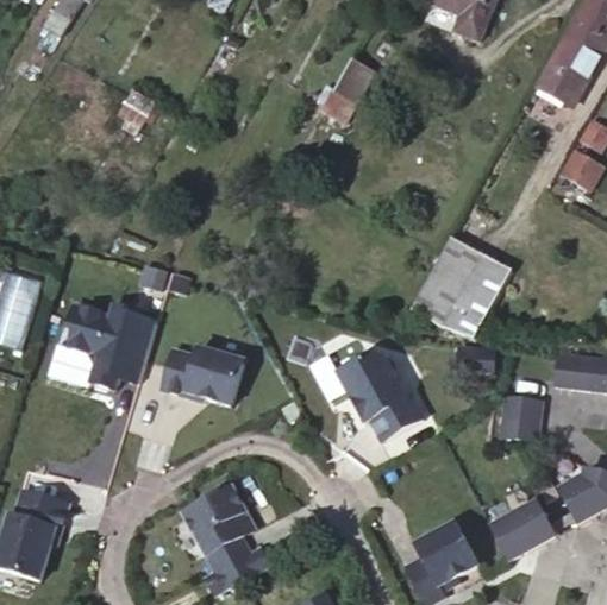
[(86,1),(86,0),(58,0),(43,25),(58,36),(81,0),(83,0),(86,1)]
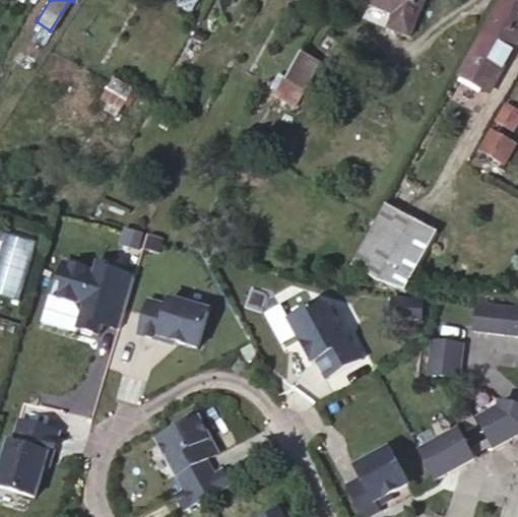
[(408,36),(423,0),(366,0),(366,1),(393,13),(388,26),(408,36)]
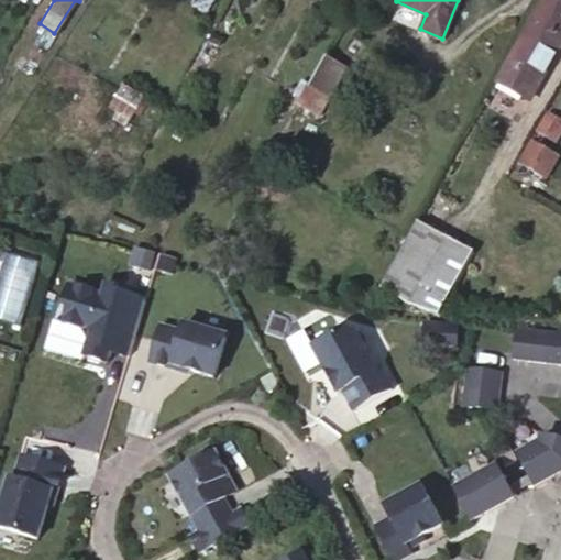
[(528,98),(560,40),(560,3),(559,2),(554,0),(538,0),(495,79),(528,98)]
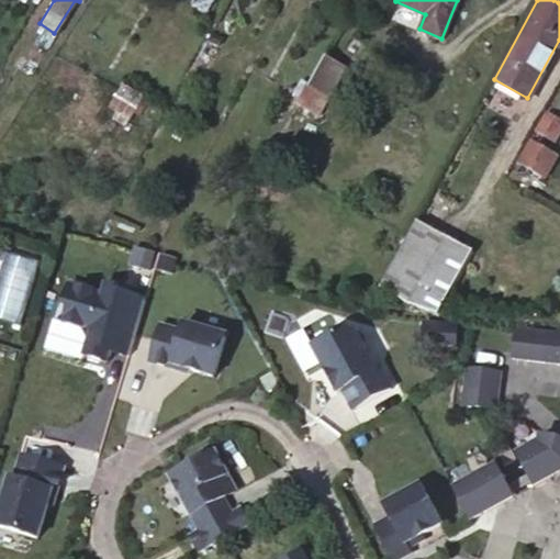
[(326,96),(343,65),(326,56),(310,86),(326,96)]
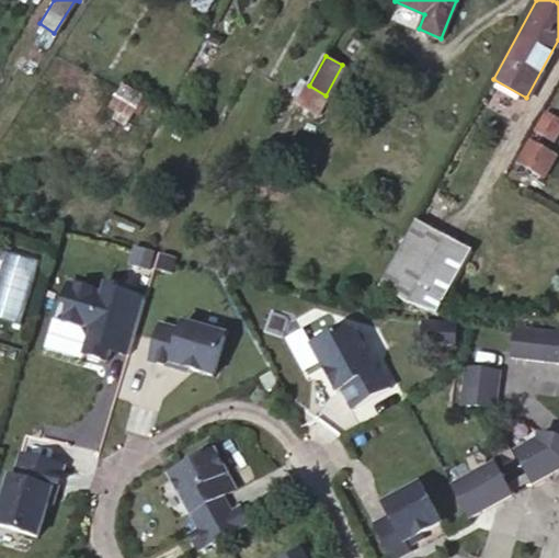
[(129,117),(144,91),(122,79),(106,104),(115,110),(112,116),(123,123),(127,116),(129,117)]
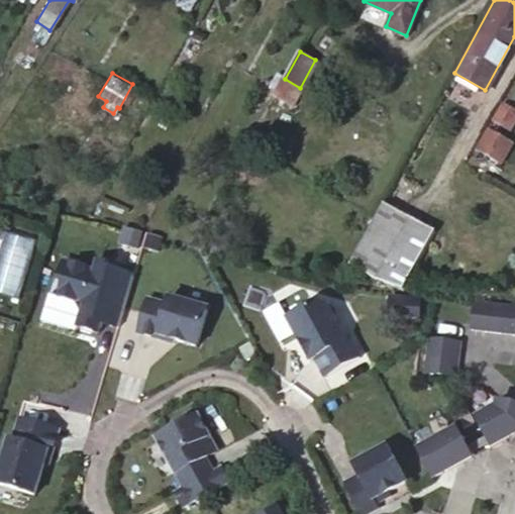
[(291,103),(300,88),(285,79),(281,77),(272,92),(291,103)]
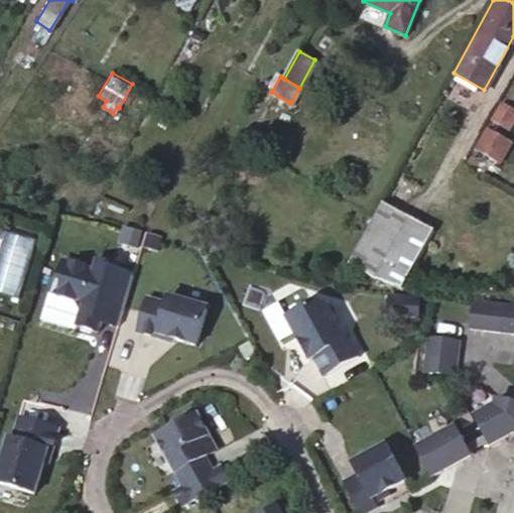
[(506,129),(513,115),(513,108),(502,102),(492,120),(506,129)]
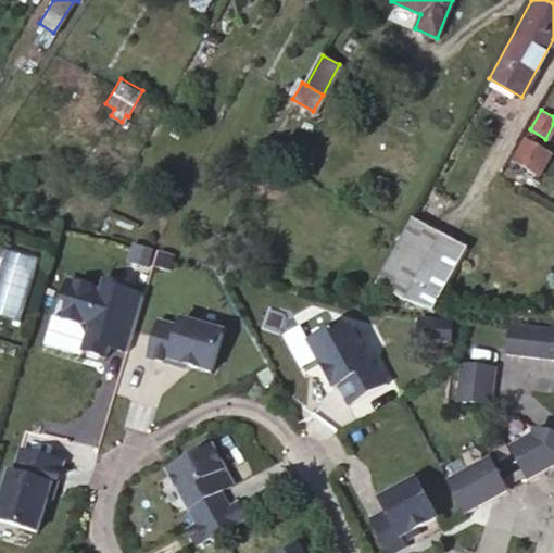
[(536,174),(550,151),(523,136),(510,159),(512,161),(527,170),(536,174)]
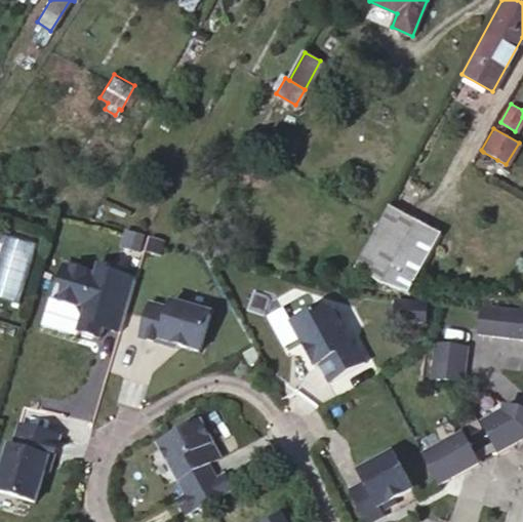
[(497,160),(483,152),(478,161),(491,169),(497,160)]
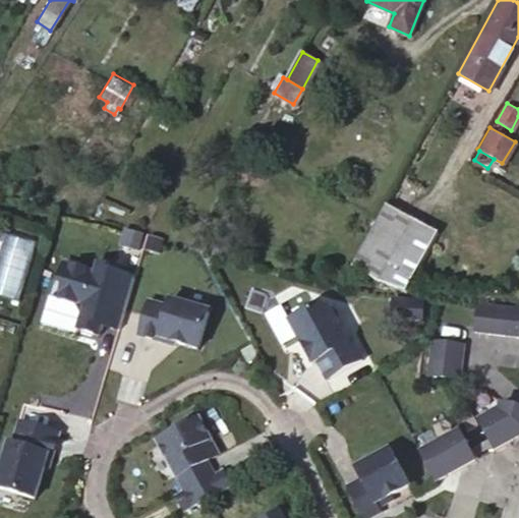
[(396,289),(429,228),(386,203),(351,266),(396,289)]
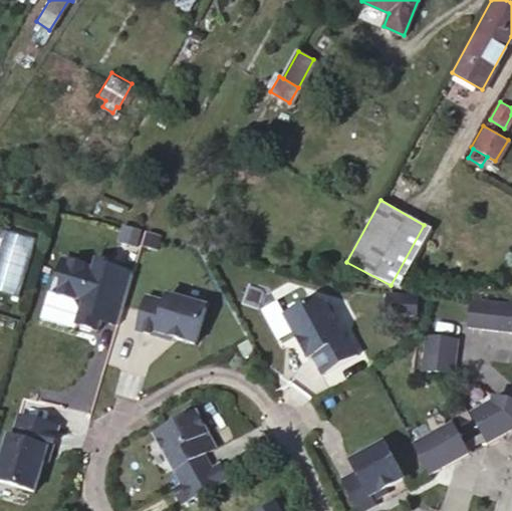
[(399,286),(431,229),(424,225),(391,285),(399,286)]
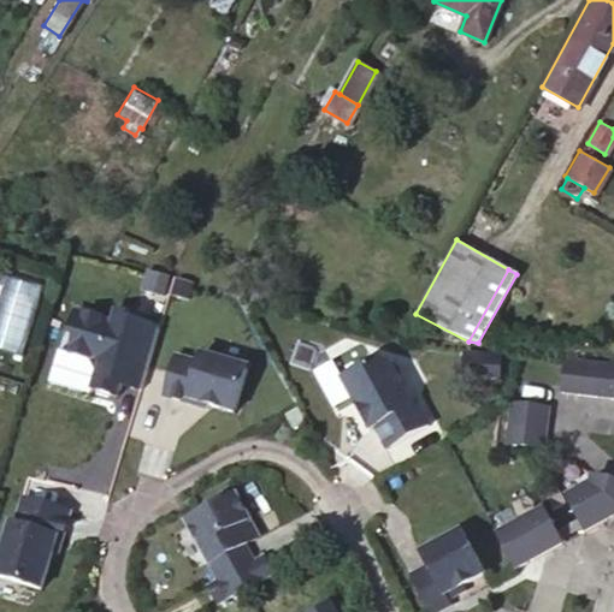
[(1,319),(28,325),(36,286),(10,280),(1,319)]
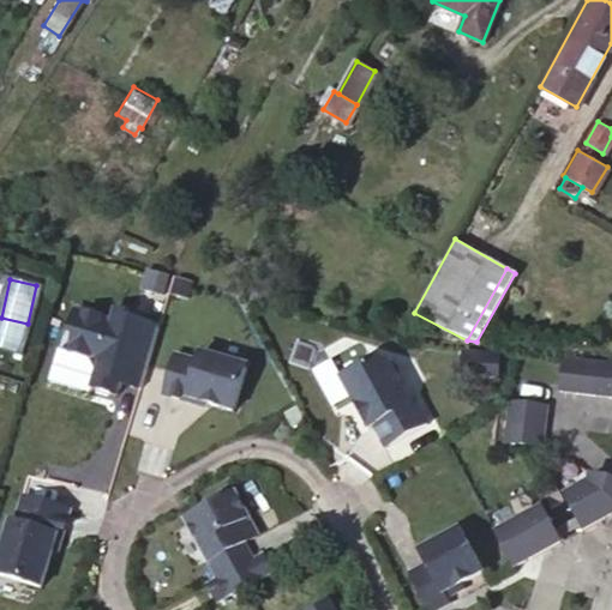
[(139,380),(157,320),(138,314),(141,309),(114,302),(111,313),(75,302),(69,322),(73,331),(69,345),(90,352),(96,363),(89,384),(115,392),(120,374),(139,380)]
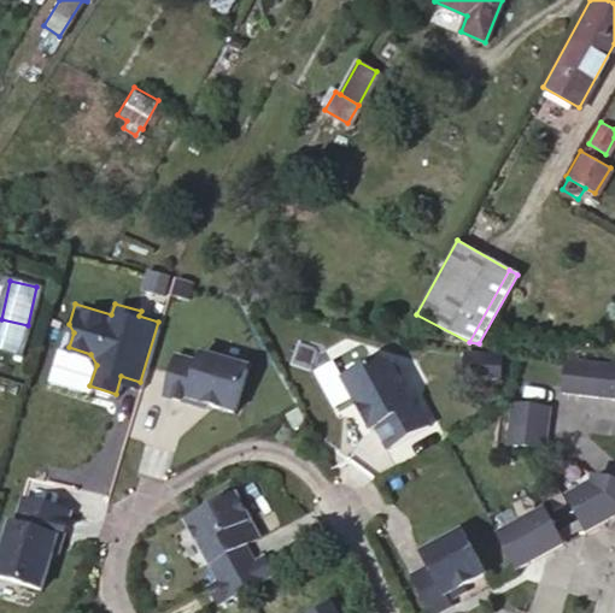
[(199,359),(176,353),(164,394),(188,401),(189,396),(208,402),(234,411),(247,365),(201,352),(199,359)]
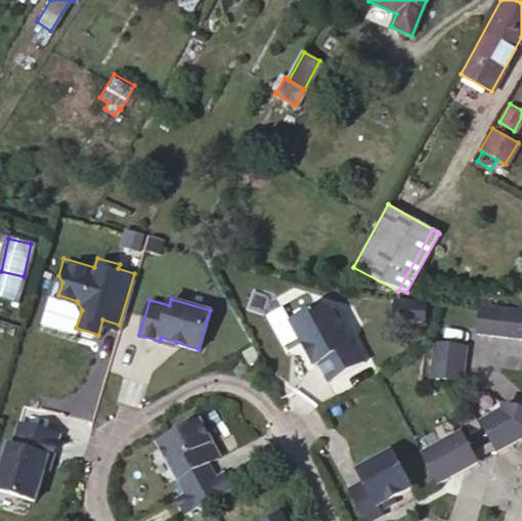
[(521,337),(521,324),(521,306),(480,301),(476,331),(521,337)]
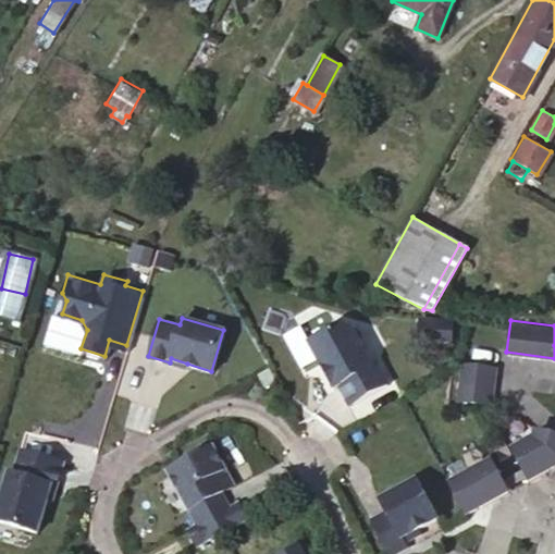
[(341,322),(308,340),(333,386),(337,383),(348,403),(387,382),(377,361),(371,364),(350,325),(341,322)]
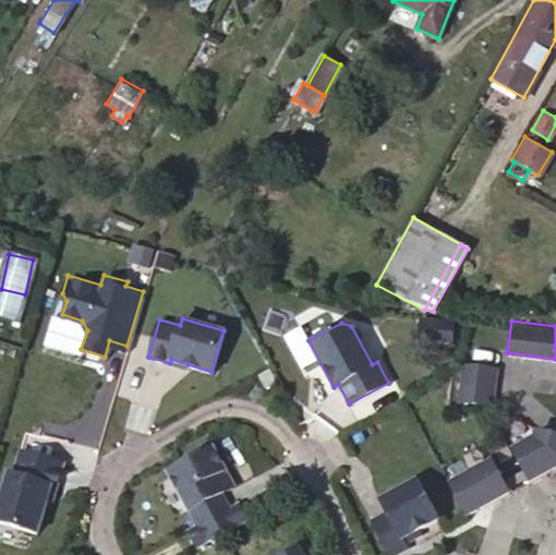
[(188,364),(171,359),(170,363),(186,369),(188,364)]
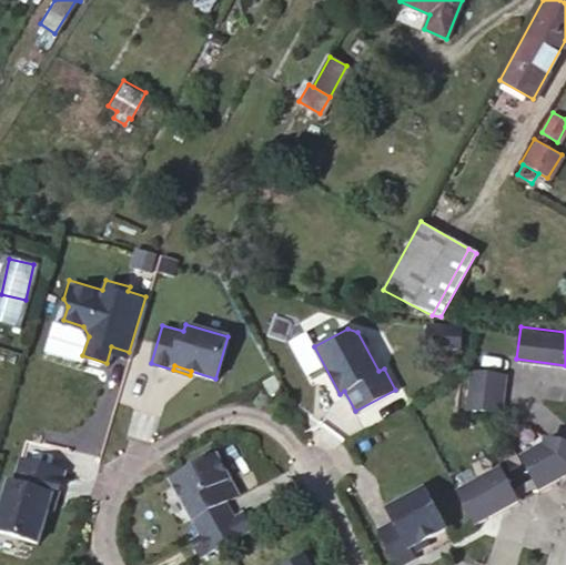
[(501,411),(505,373),(470,369),(465,406),(501,411)]
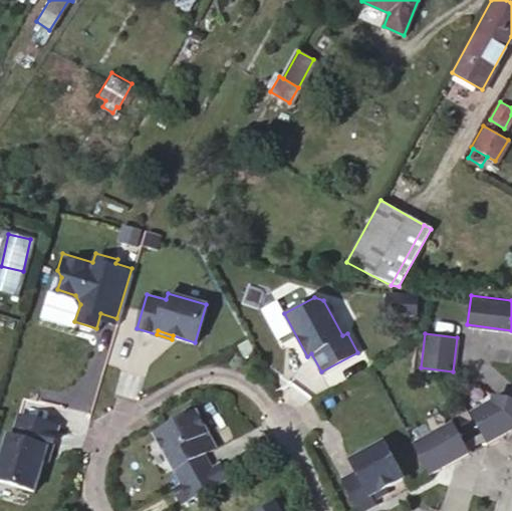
[(252,349),(246,338),(236,343),(242,354),(252,349)]
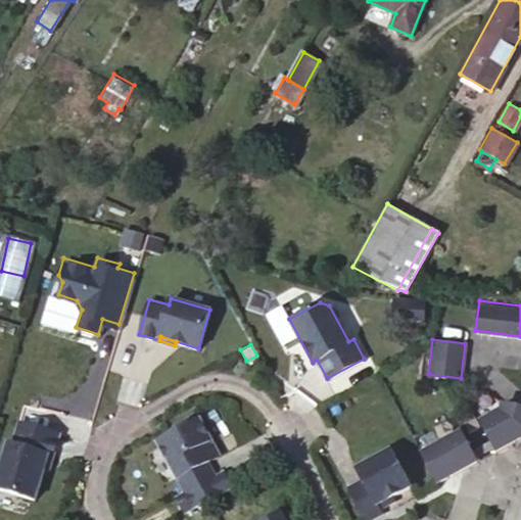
[(520,435),(520,407),(504,402),(502,409),(480,420),(495,448),(520,435)]
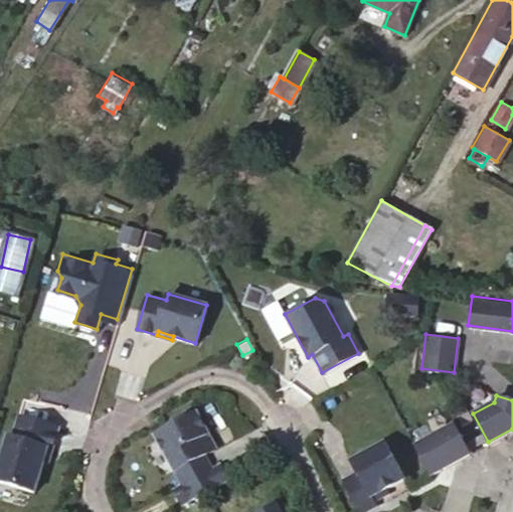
[(215,447),(195,411),(155,434),(174,469),(179,467),(187,481),(195,476),(211,467),(201,449),(206,447),(208,451),(215,447)]
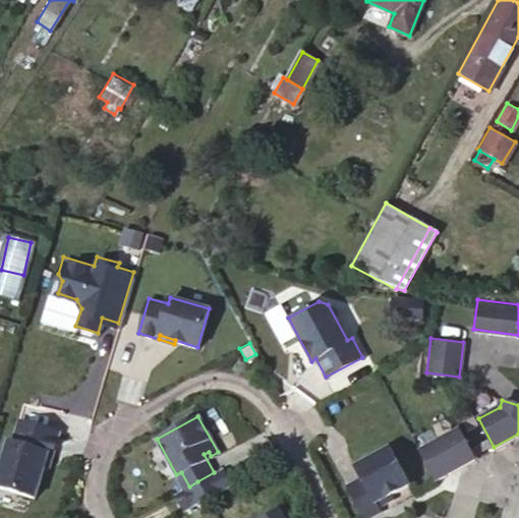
[(58,429),(18,417),(17,422),(57,435),(58,429)]
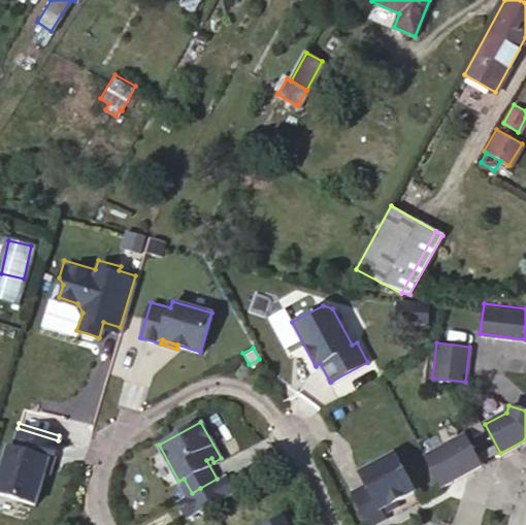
[(58,440),(18,428),(12,447),(8,446),(0,471),(0,492),(35,502),(44,471),(47,459),(52,460),(58,440)]
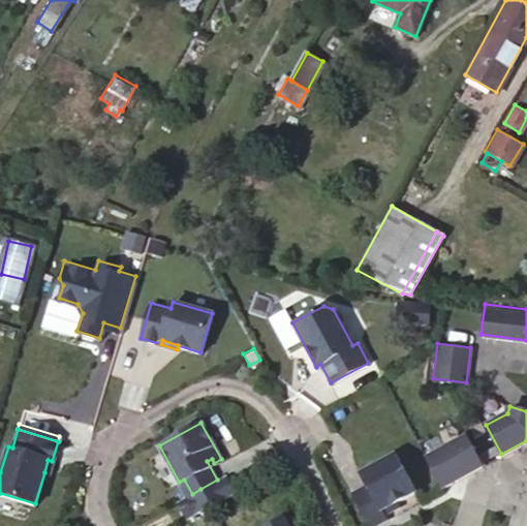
[(482,465),(466,436),(427,457),(442,486),(482,465)]
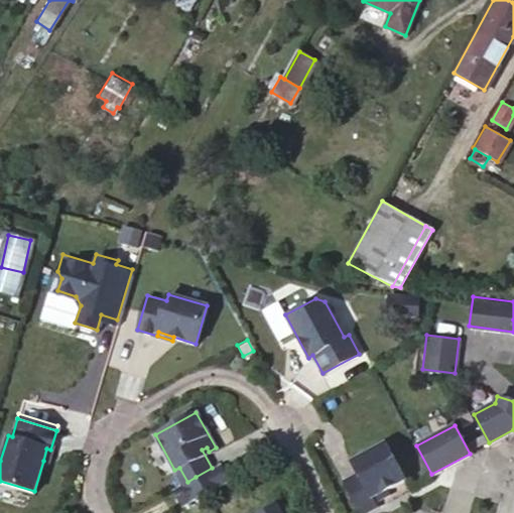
[(406,477),(387,441),(352,460),(358,472),(345,479),(362,511),(377,503),(375,499),(373,495),(387,488),(406,477)]
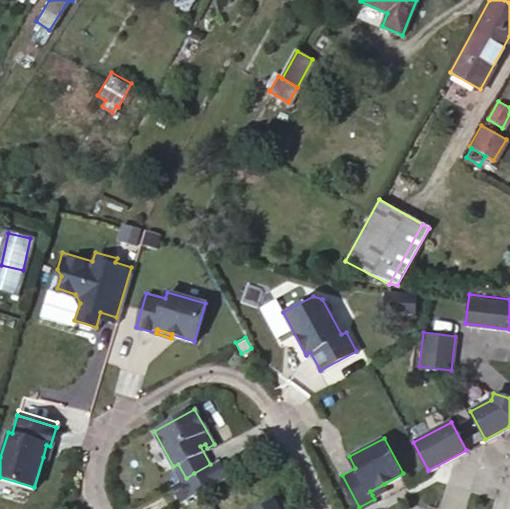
[(227,475),(219,459),(210,464),(194,473),(203,489),(227,475)]
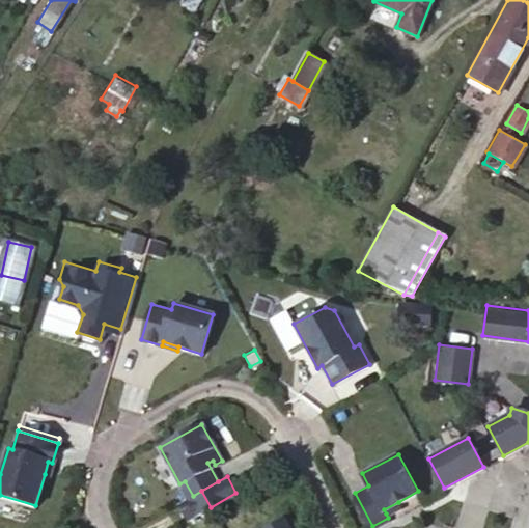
[(211,507),(201,491),(193,496),(177,504),(187,520),(211,507)]
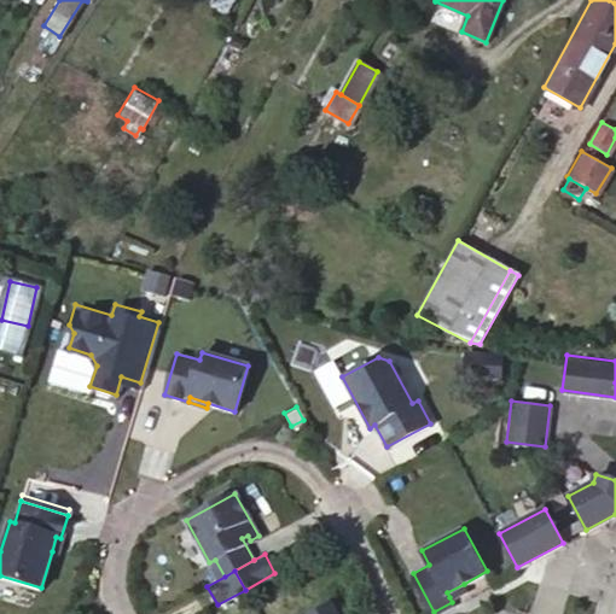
[(447,592),(449,597),(468,589),(464,584),(447,592)]
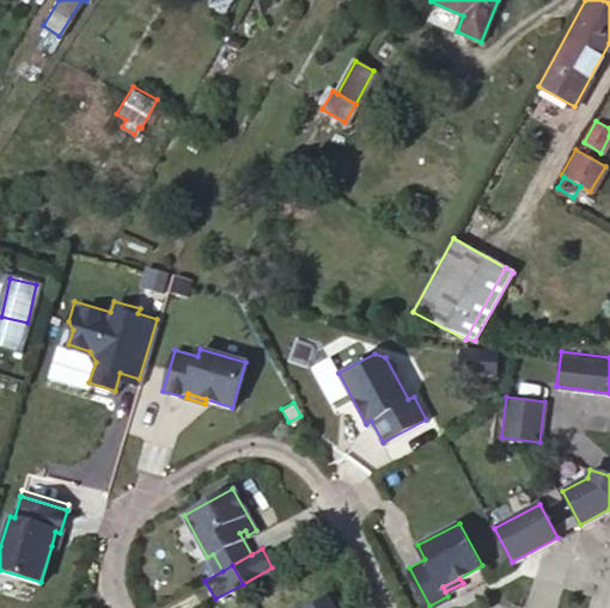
[(335,607),(330,596),(306,607),(335,607)]
